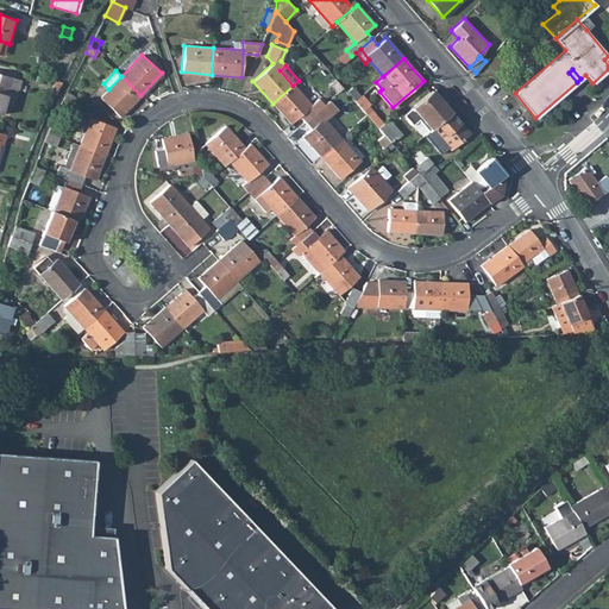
[(0,114),(1,114),(5,102),(10,87),(18,89),(22,80),(0,73),(0,114)]
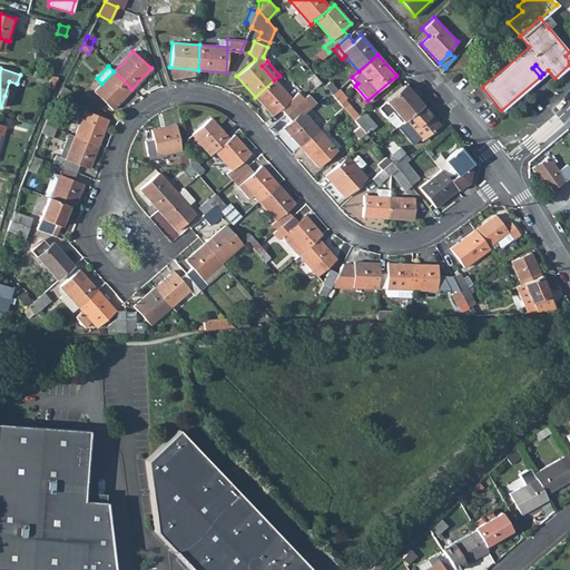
[(111,109),(131,89),(114,71),(101,84),(94,91),(111,109)]
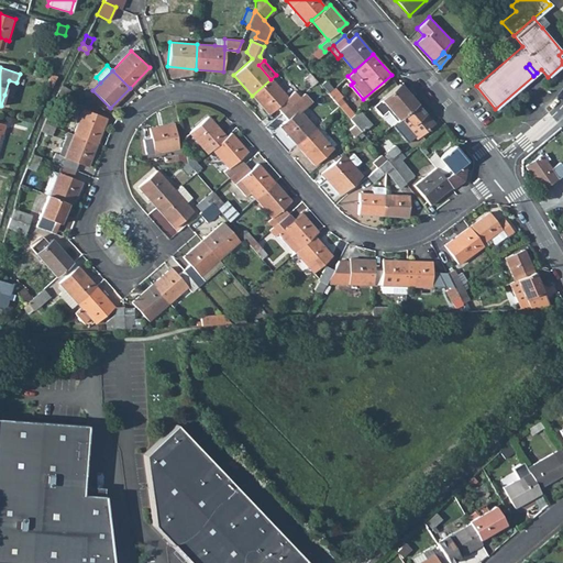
[(305,78),(311,86),(317,81),(310,74),(305,78)]
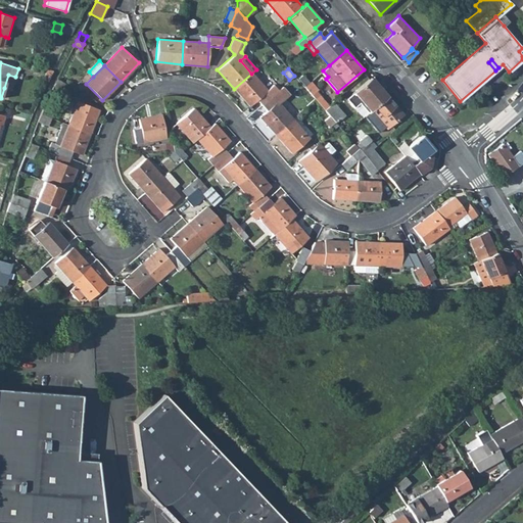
[(249,105),(256,99),(262,105),(278,91),(273,85),(267,90),(251,74),(234,89),(249,105)]
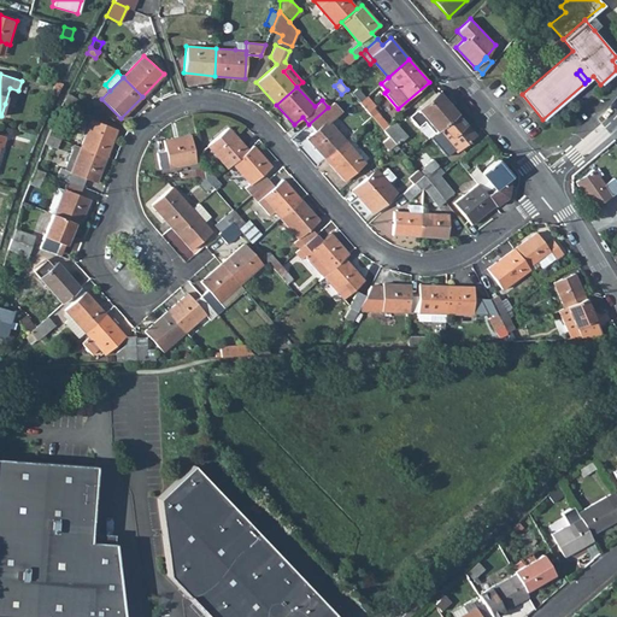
[(18,90),(10,88),(5,104),(13,106),(18,90)]
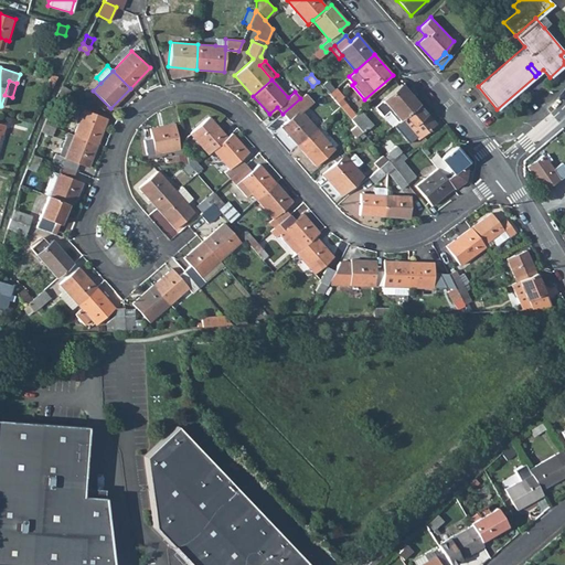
[(322,84),(330,93),(334,88),(327,81),(322,84)]
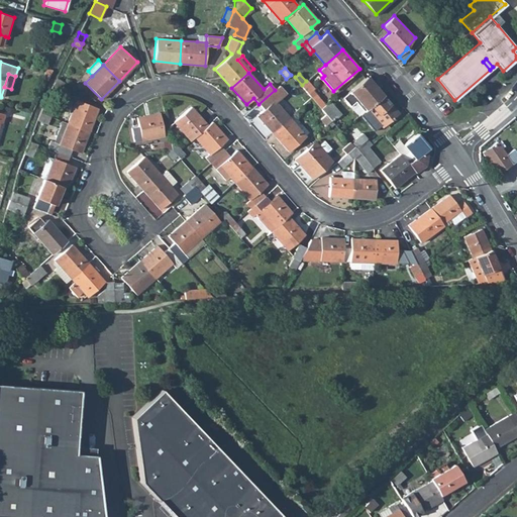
[(360,114),(367,109),(383,95),(367,77),(342,97),(357,116),(360,114)]
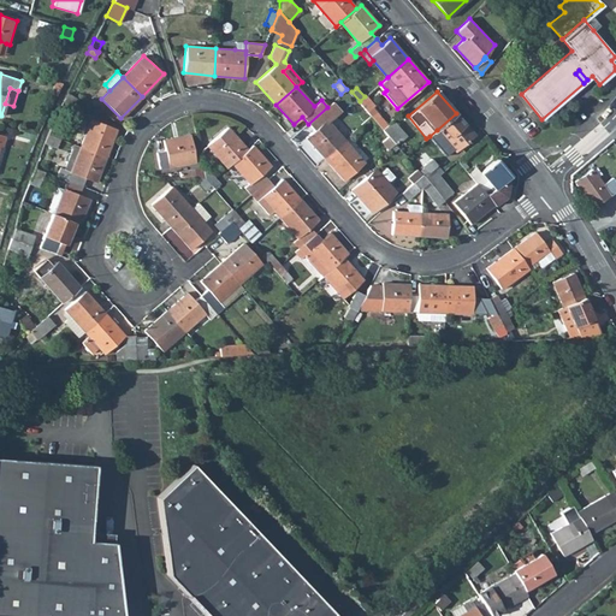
[(88,105),(67,93),(63,101),(83,113),(88,105)]
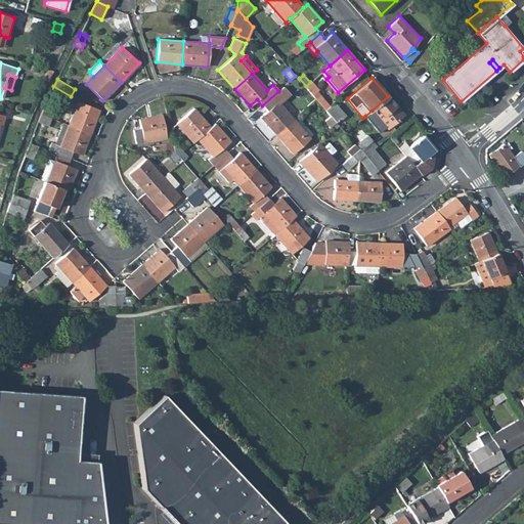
[(306,86),(305,87),(312,95),(316,91),(318,89),(311,82),(310,82),(306,86)]
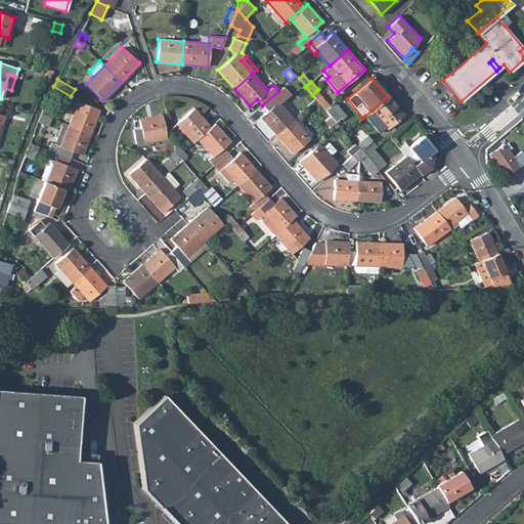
[(262,105),(266,111),(260,117),(275,134),(293,119),(277,101),(284,96),(278,90),(278,91),(262,105)]
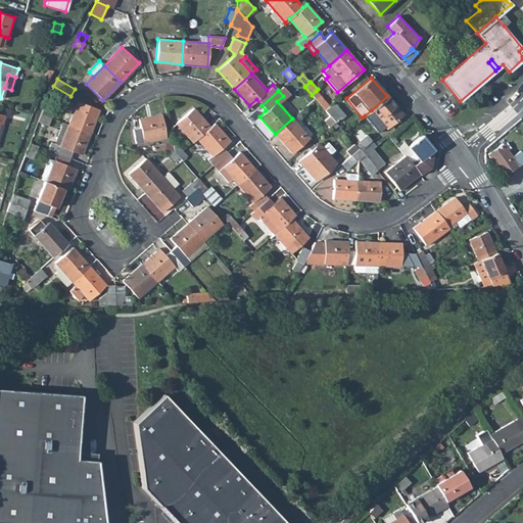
[(402,114),(387,96),(371,110),(385,127),(386,128),(402,114)]
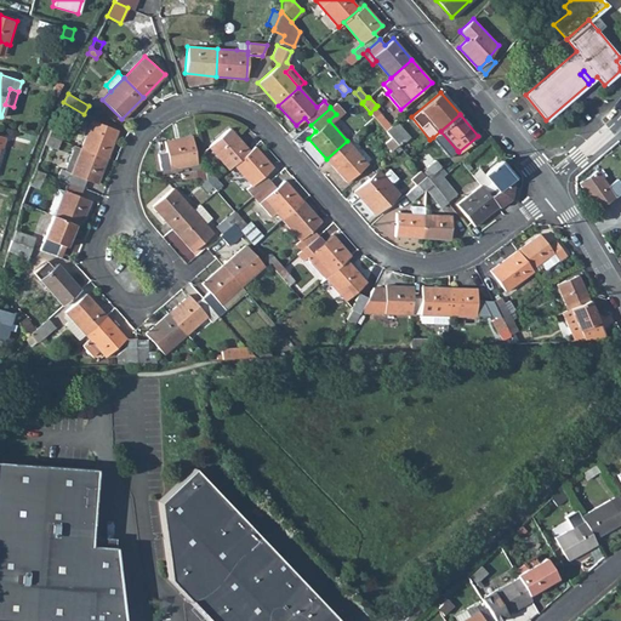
[(411,132),(399,118),(386,130),(391,137),(398,144),(411,132)]
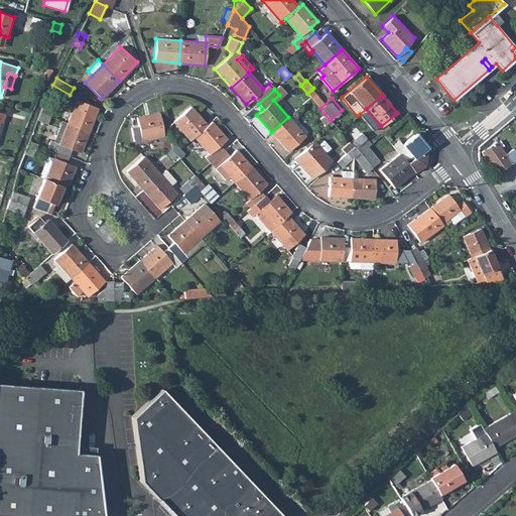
[(77,99),(67,123),(89,131),(98,108),(77,99)]
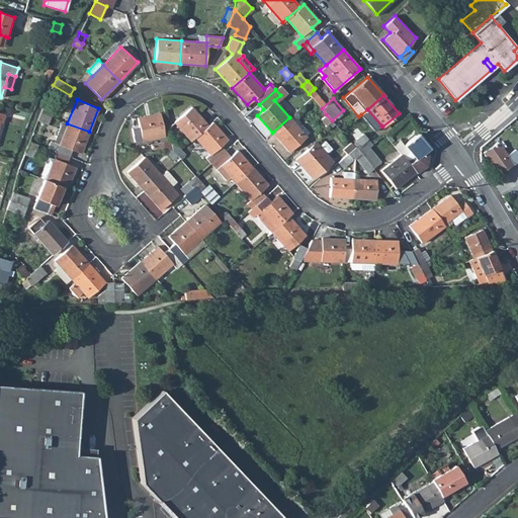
[(50,116),(53,109),(44,105),(39,112),(50,116)]
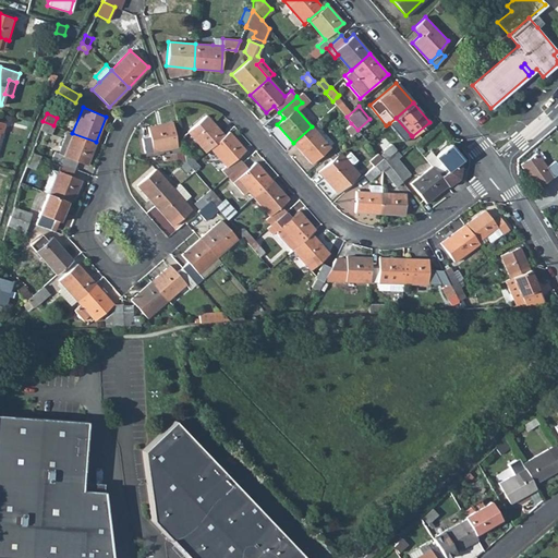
[(205,152),(209,147),(223,135),(206,114),(187,131),(205,152)]
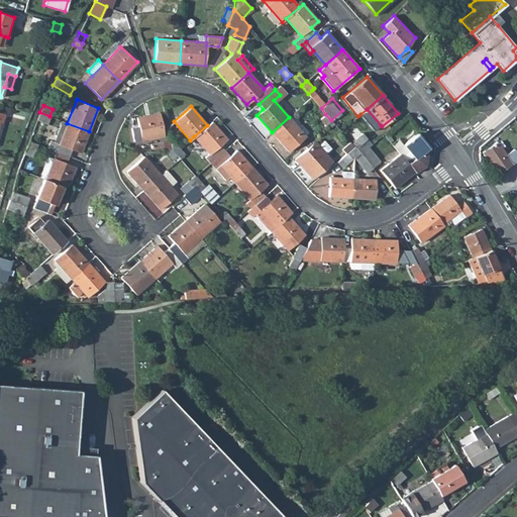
[(381,125),(367,109),(360,114),(367,120),(366,121),(374,129),(375,130),(381,125)]
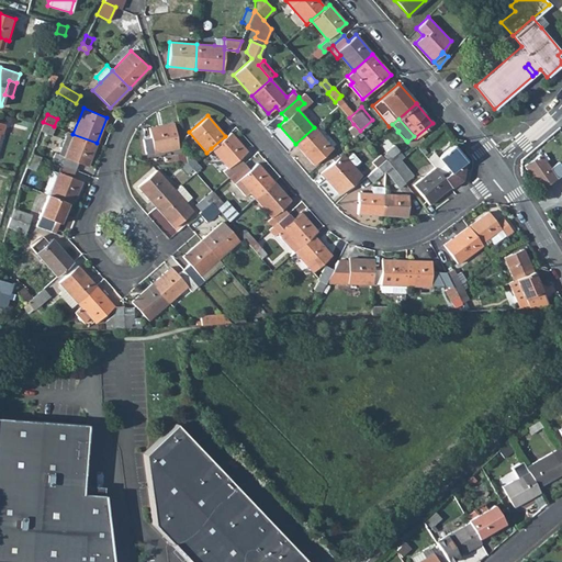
[(51,134),(54,126),(43,122),(41,130),(51,134)]
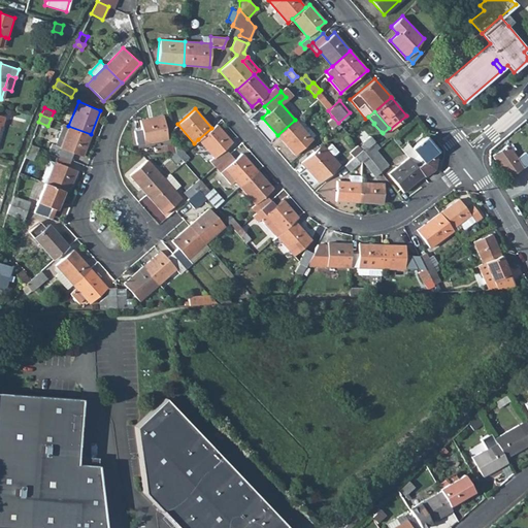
[(137,144),(167,138),(163,114),(139,120),(141,129),(134,131),(137,144)]
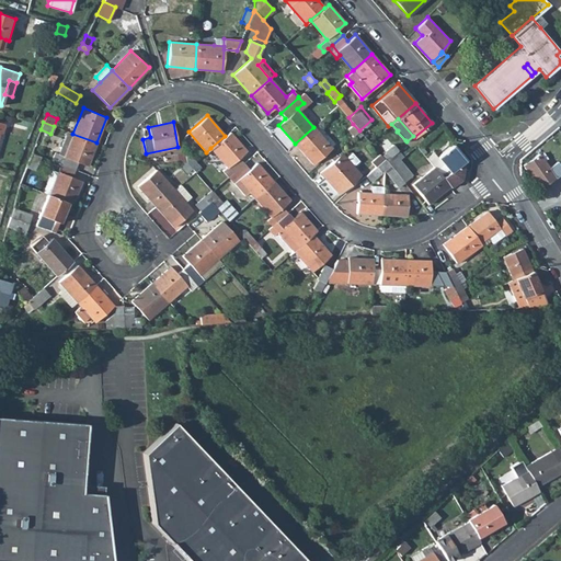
[(347,128),(354,135),(359,130),(353,124),(347,128)]
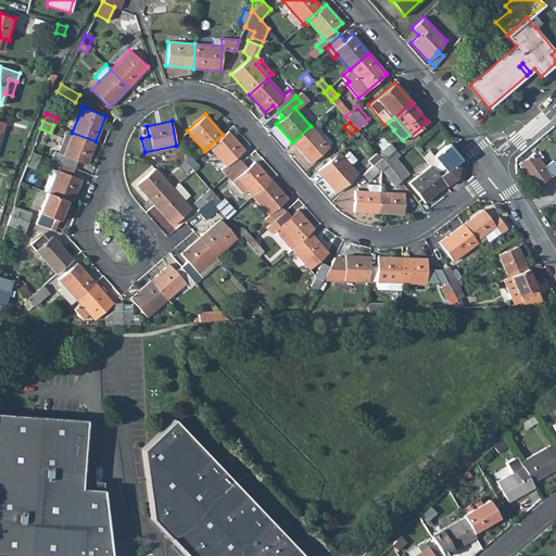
[(328,147),(311,126),(292,142),(311,163),(328,147)]
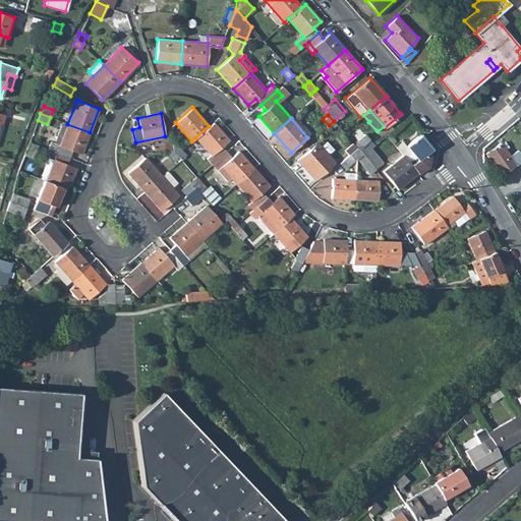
[(256,126),(282,155),(288,150),(263,121),(256,126)]
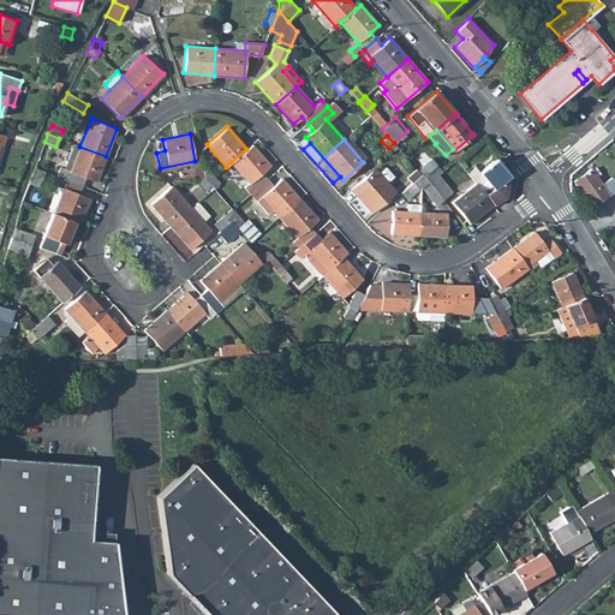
[(70,171),(79,147),(75,144),(64,168),(70,171)]
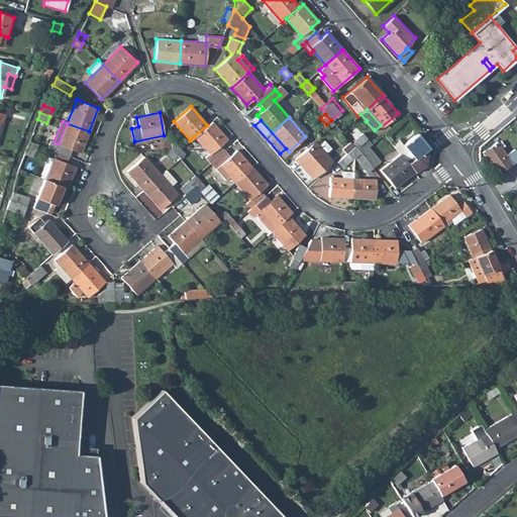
[(227,139),(212,121),(207,125),(194,136),(209,153),(205,157),(210,163),(224,150),(220,145),(227,139)]
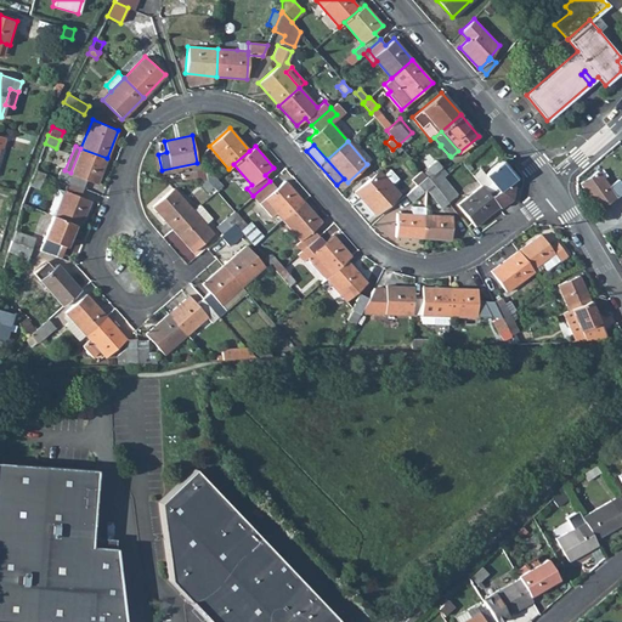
[(96,184),(107,158),(80,148),(71,173),(71,174),(68,182),(83,187),(86,180),(96,184)]
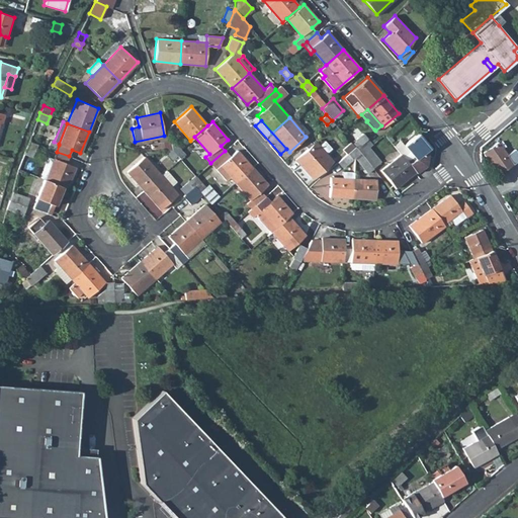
[(369,147),(372,145),(353,123),(346,130),(356,141),(353,143),(357,148),(356,148),(361,154),(369,147)]
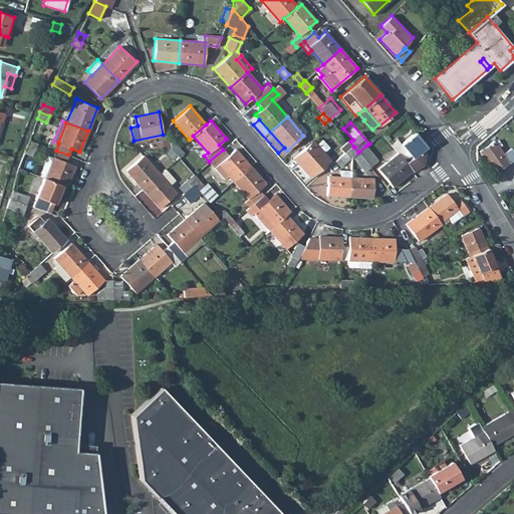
[(381,133),(389,143),(392,141),(383,131),(381,133)]
